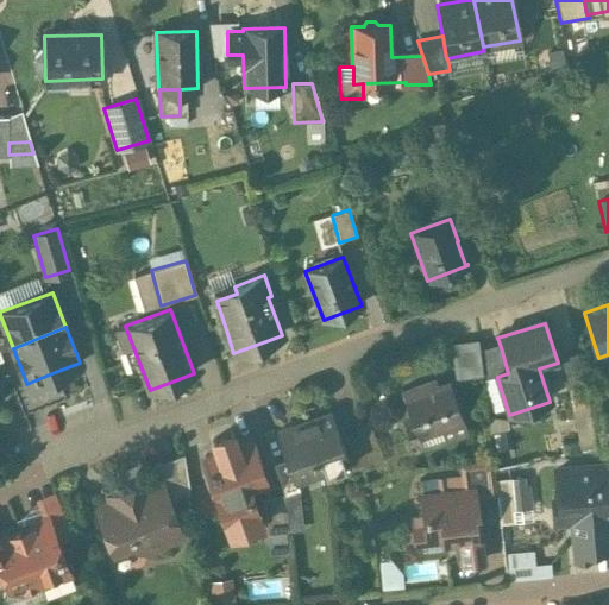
[(501,347),(479,354),(483,383),(497,378),(497,377),(508,373),(501,347)]
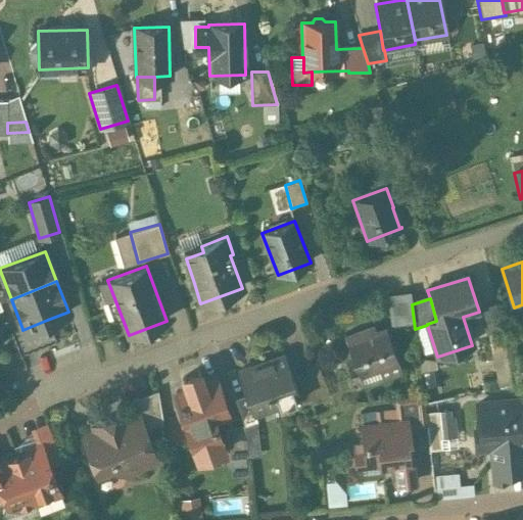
[(495,305),(482,310),(487,335),(501,333),(495,305)]
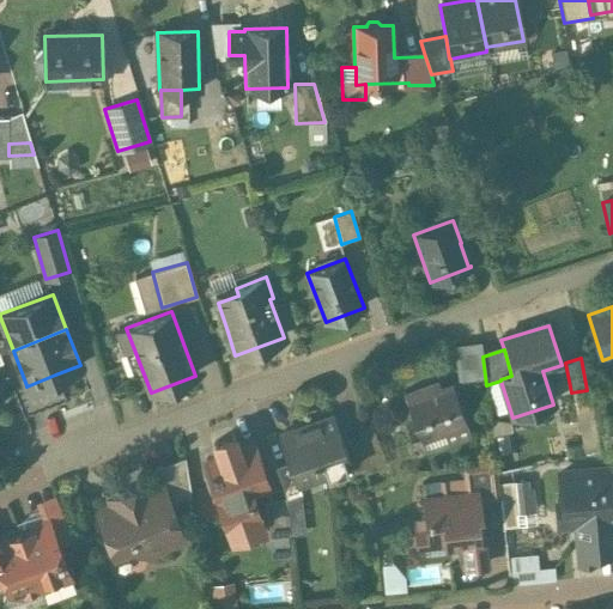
[(55,375),(26,387),(26,385),(12,390),(23,418),(66,402),(55,375)]
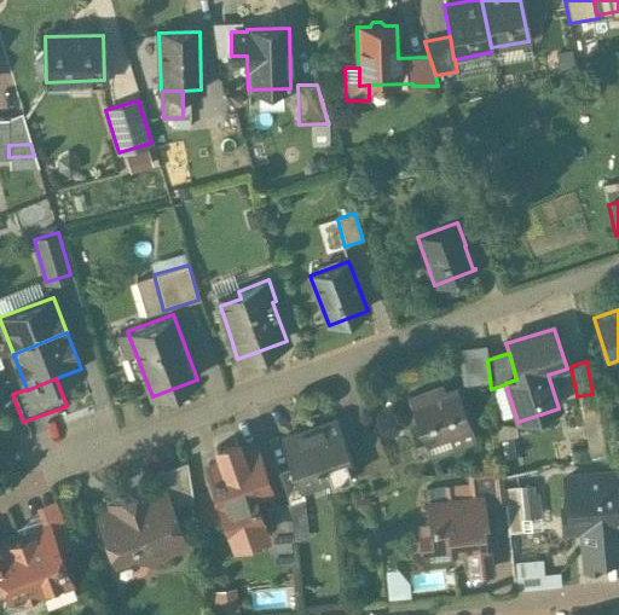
[(457,390),(432,400),(429,393),(408,400),(415,421),(423,444),(469,427),(457,390)]
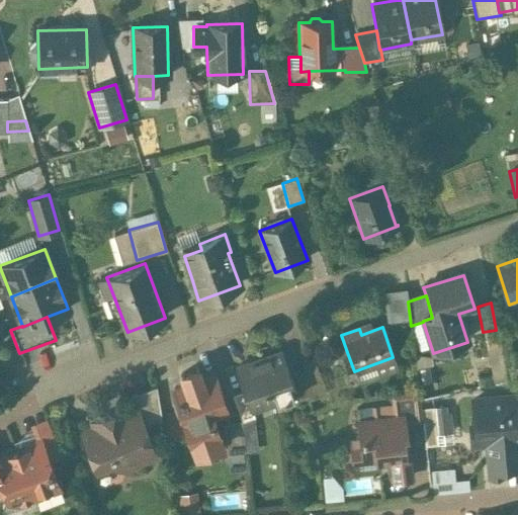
[(347,352),(340,354),(347,373),(354,371),(347,352)]
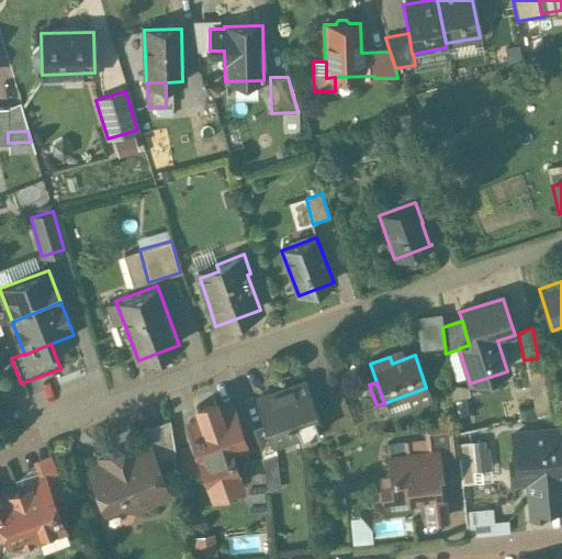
[(305,383),(280,392),(296,438),(321,429),(322,429),(314,409),(305,383)]
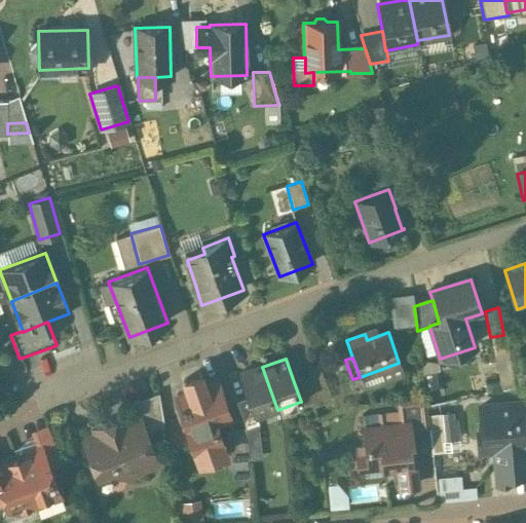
[(333,362),(308,371),(309,377),(310,377),(313,407),(345,396),(333,362)]
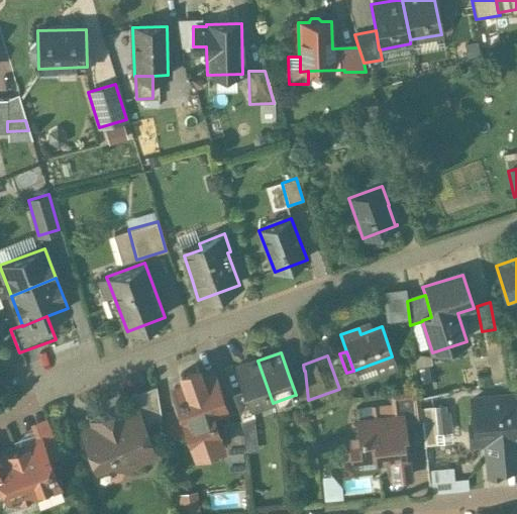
[(257,361),(235,369),(243,392),(250,411),(251,411),(273,403),(257,361)]
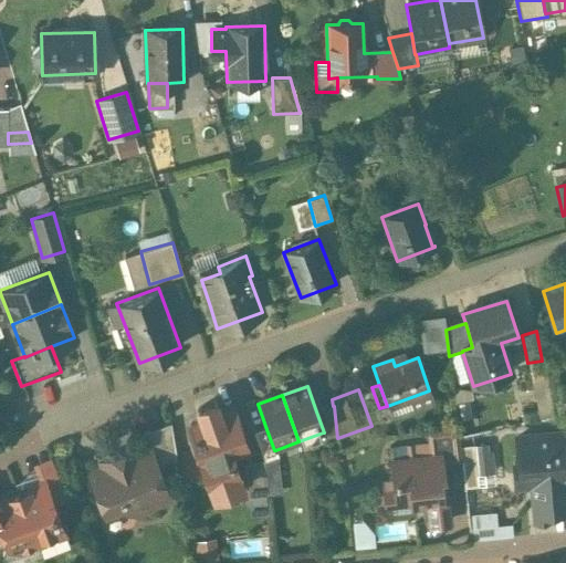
[(207,407),(199,409),(199,410),(198,410),(202,423),(189,427),(213,497),(241,487),(231,458),(248,452),(233,412),(220,416),(216,404),(207,407)]
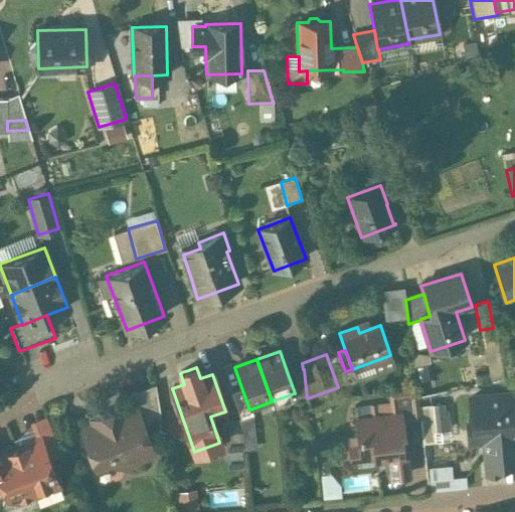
[(303,369),(288,374),(295,393),(294,393),(297,402),(307,398),(304,369),(303,369)]
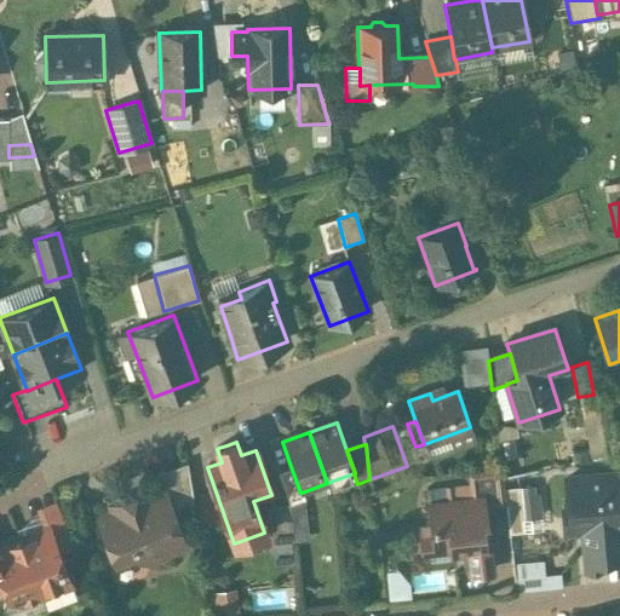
[(187,465),(156,477),(162,496),(165,495),(173,514),(194,506),(187,465)]
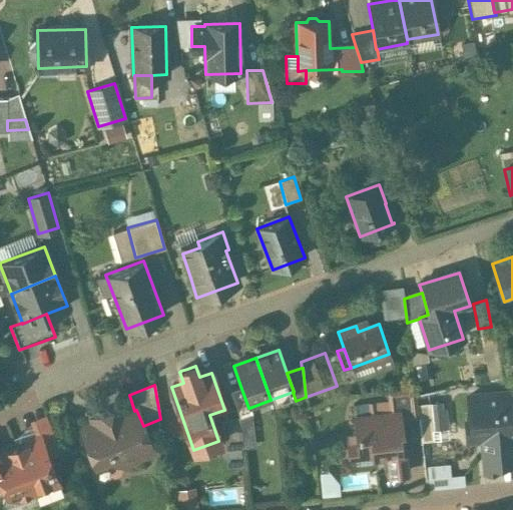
[(241,389),(230,393),(239,419),(239,420),(252,416),(249,408),(248,408),(241,389)]
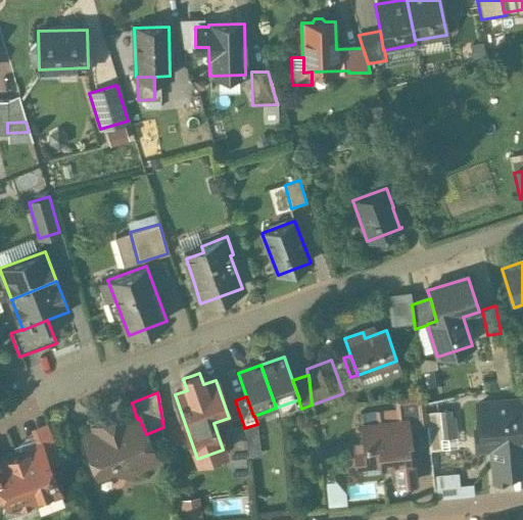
[(422,396),(394,400),(395,410),(397,422),(407,421),(408,429),(426,427),(422,396)]
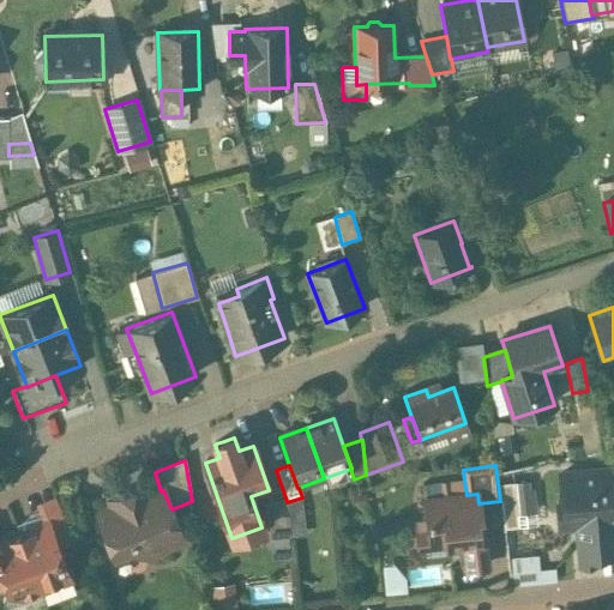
[(613,473),(559,478),(563,527),(587,526),(589,560),(613,557),(613,473)]
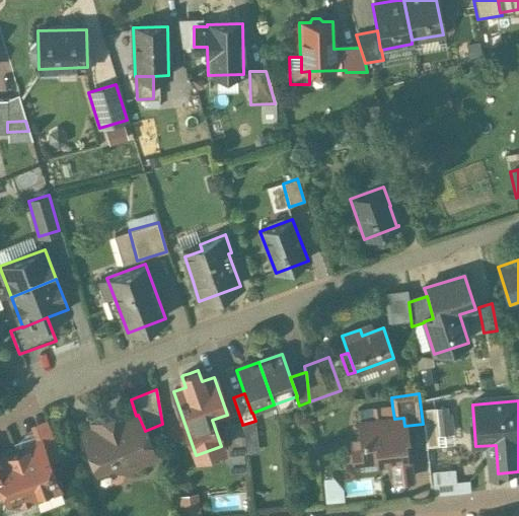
[(392,407),(371,409),(373,422),(394,419),(392,407)]
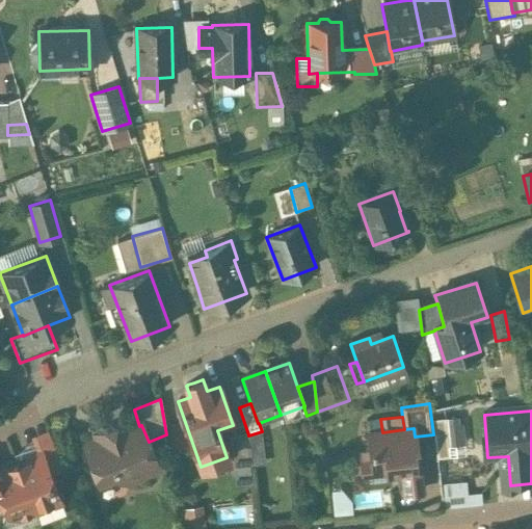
[(457,420),(445,422),(445,428),(447,444),(462,442),(460,426),(457,427),(457,420)]
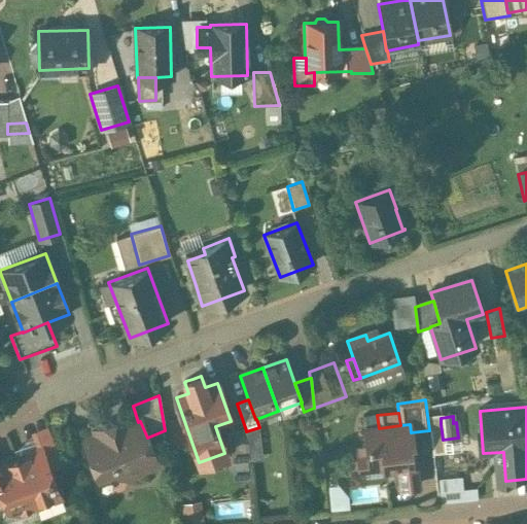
[(138,422),(83,443),(91,459),(94,458),(101,476),(115,469),(115,470),(121,477),(129,480),(137,477),(140,470),(157,463),(147,438),(140,421),(138,422)]
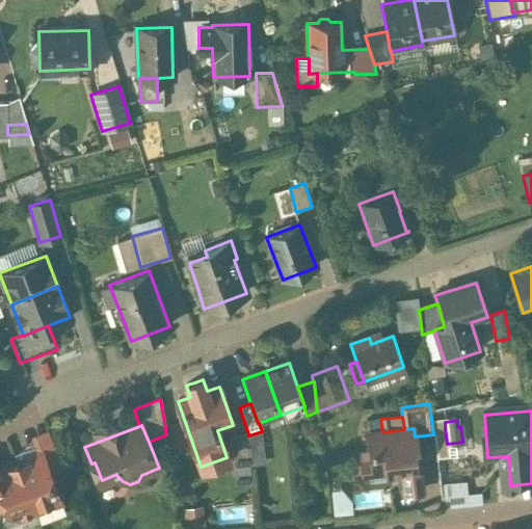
[(387,472),(389,472),(400,470),(419,468),(418,466),(415,437),(414,428),(404,429),(382,432),(368,433),(370,452),(372,469),(387,468),(387,472)]
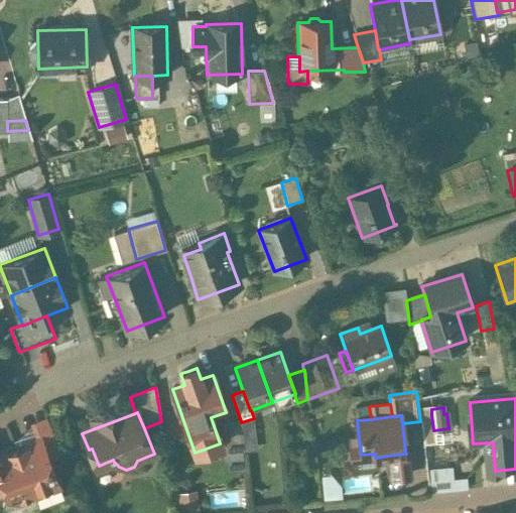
[(241,421),(223,423),(227,456),(244,454),(241,422),(241,421)]
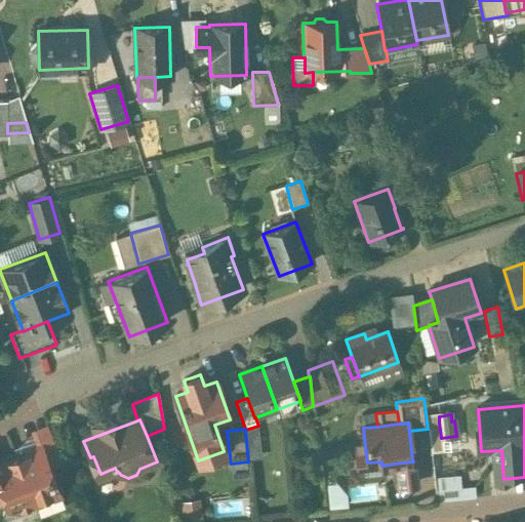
[(367,463),(365,446),(356,447),(357,455),(349,459),(350,470),(358,471),(359,476),(385,473),(384,466),(381,466),(381,462),(367,463)]
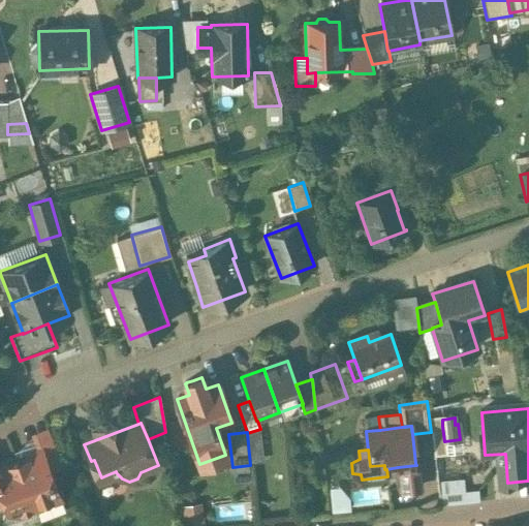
[(60,498),(41,452),(17,462),(34,507),(60,498)]
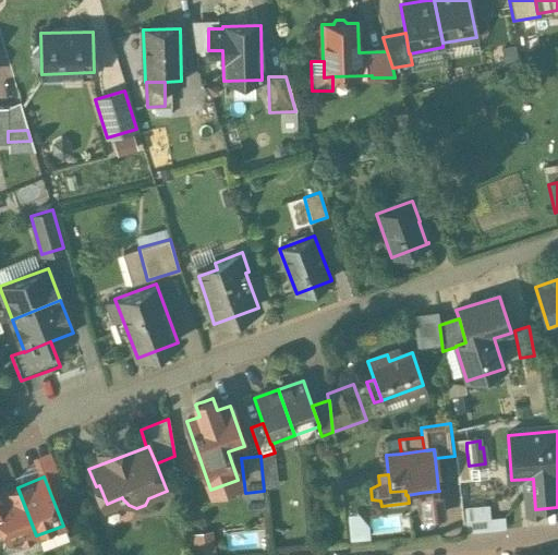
[(17,487),(0,493),(0,518),(2,526),(3,527),(7,538),(19,543),(36,535),(17,487)]
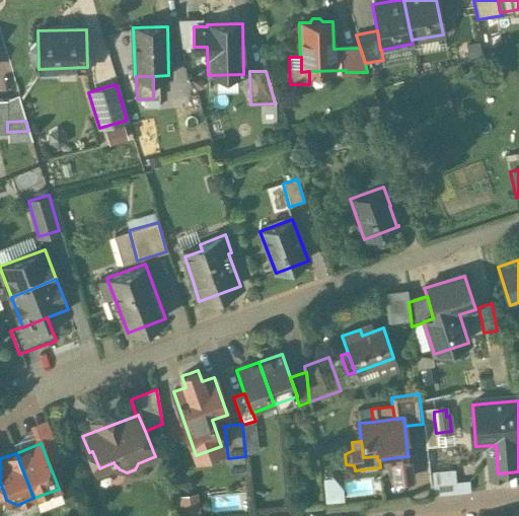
[(409,456),(390,458),(393,482),(412,480),(409,454),(408,454),(409,456)]
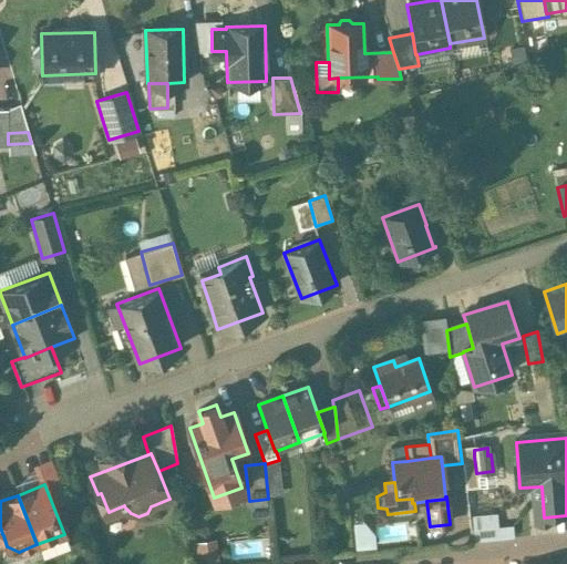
[(476,541),(516,539),(516,526),(500,526),(500,514),(475,515),(476,541)]
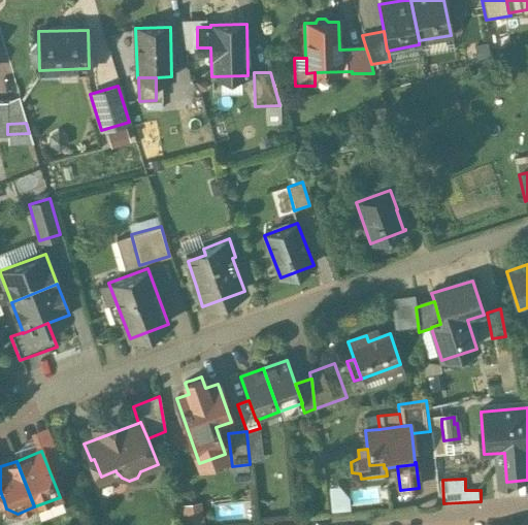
[(187,504),(188,524),(206,524),(204,503),(187,504)]
